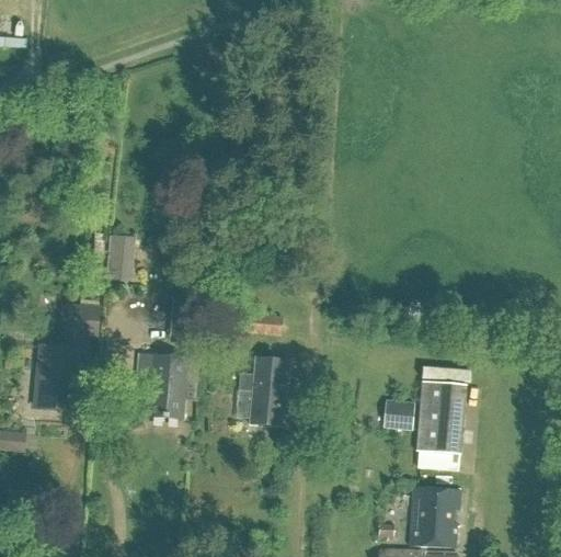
[(111,234),(106,279),(133,280),(136,236),(111,234)]
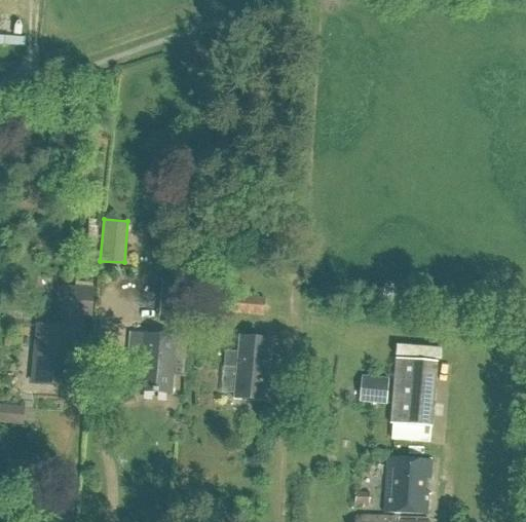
[(162,277),(159,319),(191,322),(194,281),(162,277)]
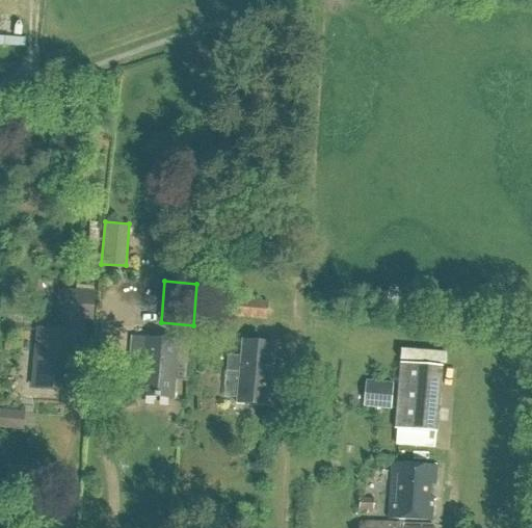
[(90,315),(92,290),(74,288),(74,290),(59,289),(55,328),(36,327),(32,383),(73,386),(78,314),(90,315)]
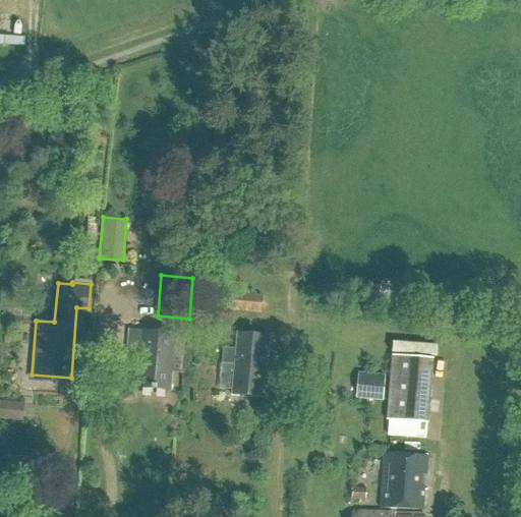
[(224,289),(223,306),(261,310),(263,293),(224,289)]
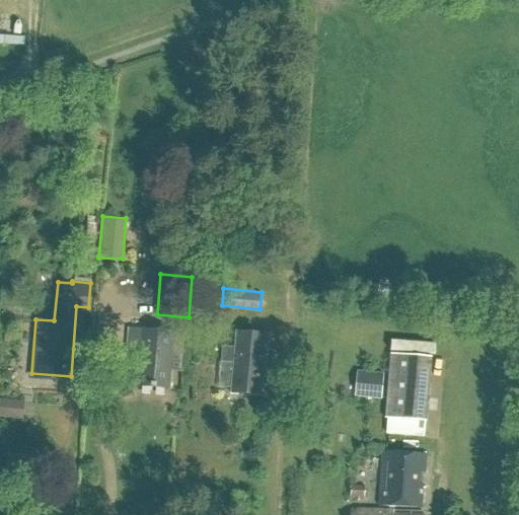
[(127,326),(125,352),(138,353),(136,381),(166,384),(170,329),(141,326),(141,328),(127,326)]
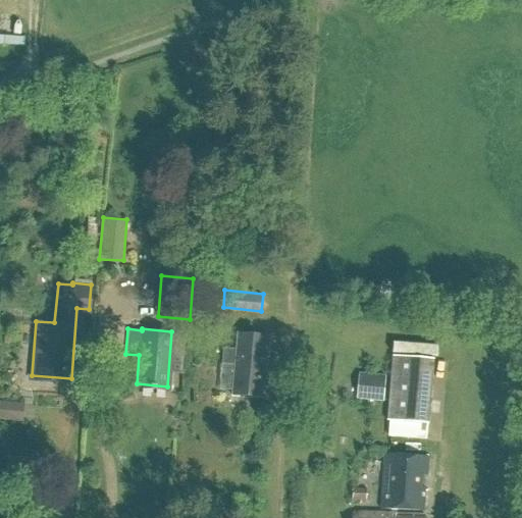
[(265,396),(267,377),(264,376),(267,333),(237,330),(236,347),(223,346),(222,362),(233,362),(231,394),(265,396)]
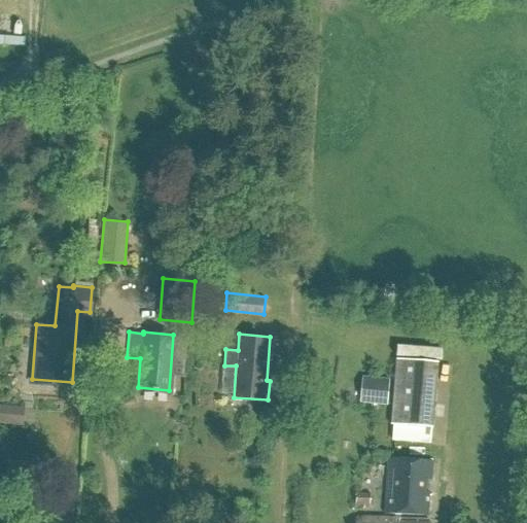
[(396,356),(390,422),(393,422),(432,425),(433,425),(438,359),(396,356)]
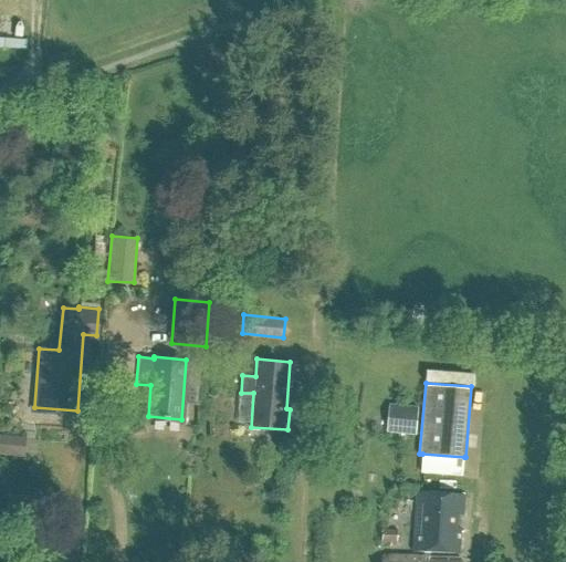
[(389,402),(387,429),(416,433),(418,405),(389,402)]
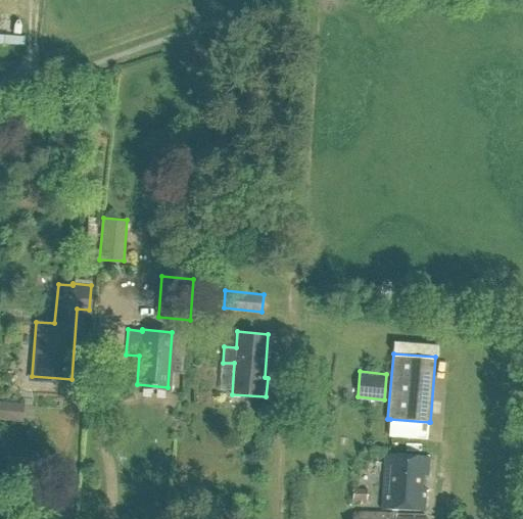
[(0,399),(0,417),(24,420),(25,402),(0,399)]
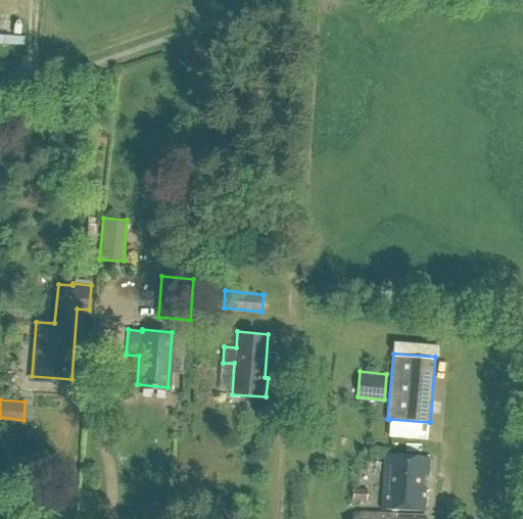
[(427,438),(429,422),(390,419),(389,435),(427,438)]
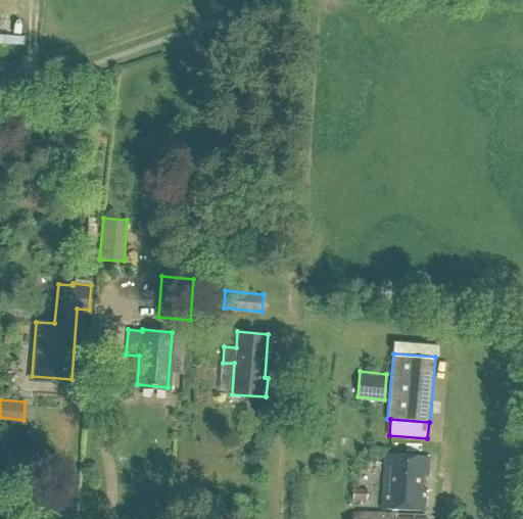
[(354,510),(353,518),(425,518),(426,514),(398,512),(398,508),(426,510),(428,485),(424,485),(425,474),(429,474),(430,455),(386,452),(382,507),(391,508),(391,512),(354,510)]
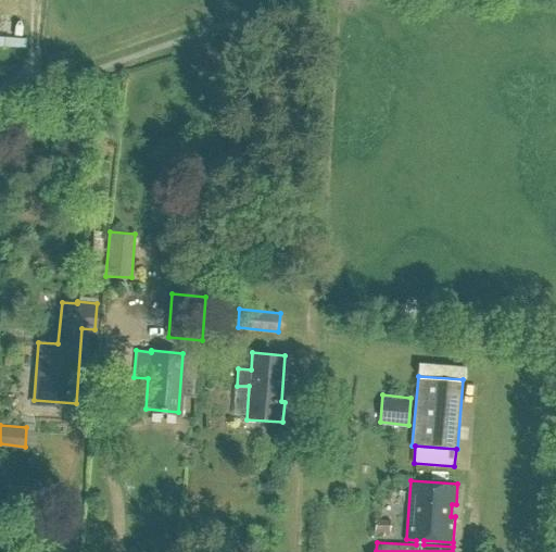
[(391,518),(376,518),(375,530),(390,530),(391,518)]
